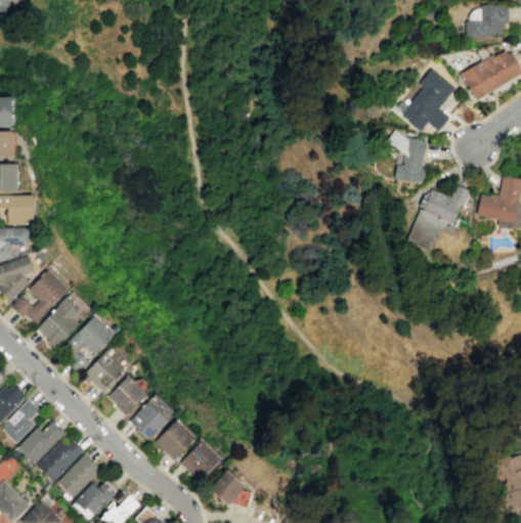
[(0,0),(17,0),(15,14),(0,11),(0,0)]
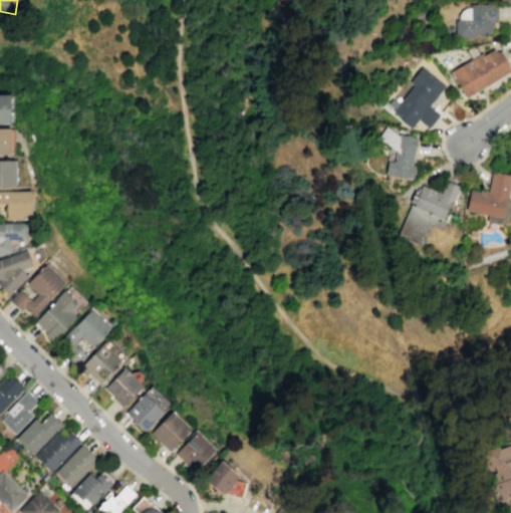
[(494,4),(499,4),(500,21),(494,21),(494,33),(475,33),(475,36),(458,36),(458,20),(473,20),(473,4),(494,4)]
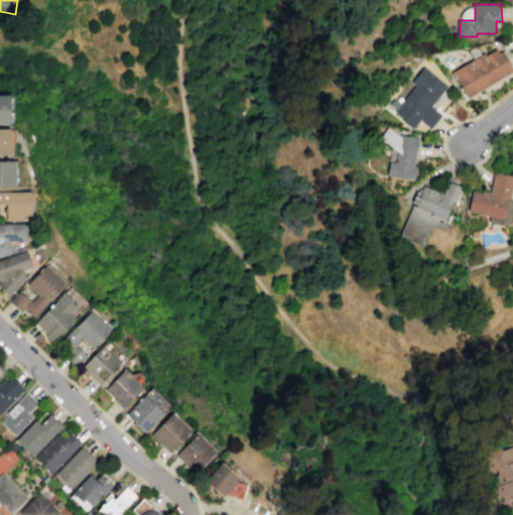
[(512,74),(469,98),(455,72),(487,53),(488,55),(499,49),(501,53),(505,50),(512,66),(512,74)]
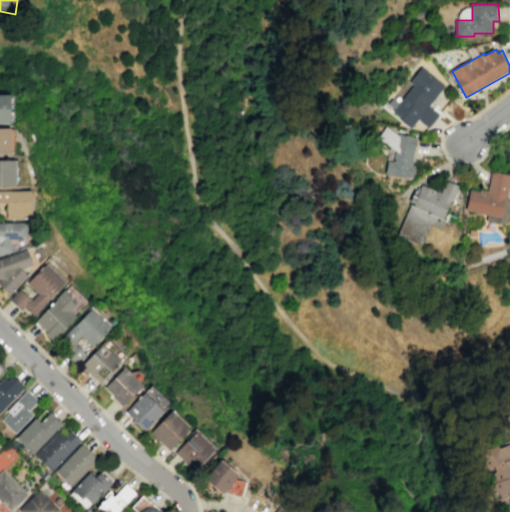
[(415,85),(410,81),(423,66),(447,86),(431,105),(441,114),(431,127),(419,117),(412,126),(393,111),(415,85)]
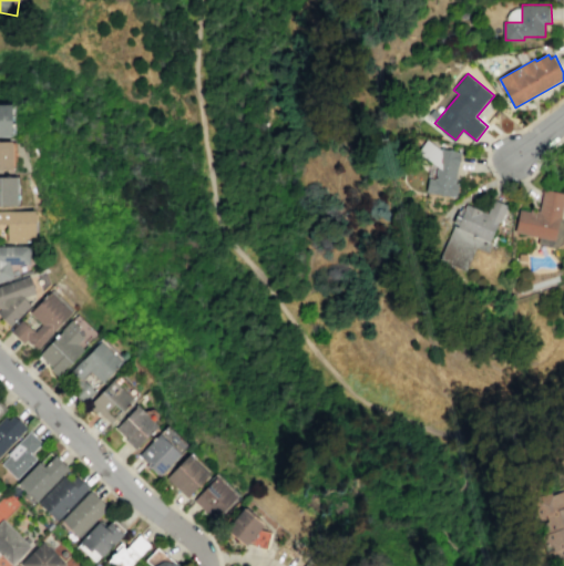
[(0,104),(12,104),(13,136),(0,136),(0,104)]
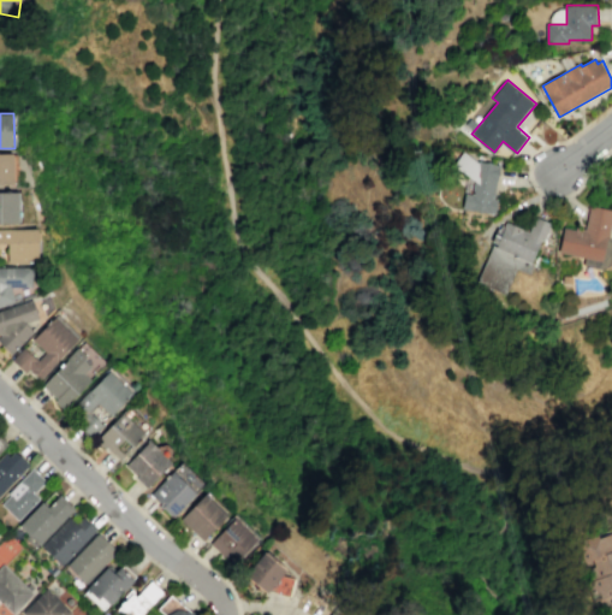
[(476,182),(455,166),(465,152),(480,163),(480,161),(501,165),(495,200),(499,201),(497,214),(464,210),(465,196),(475,197),(476,182)]
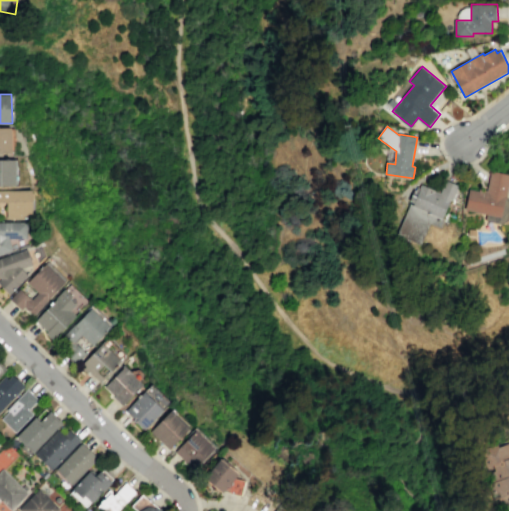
[(0,128),(12,128),(12,154),(0,154),(0,128)]
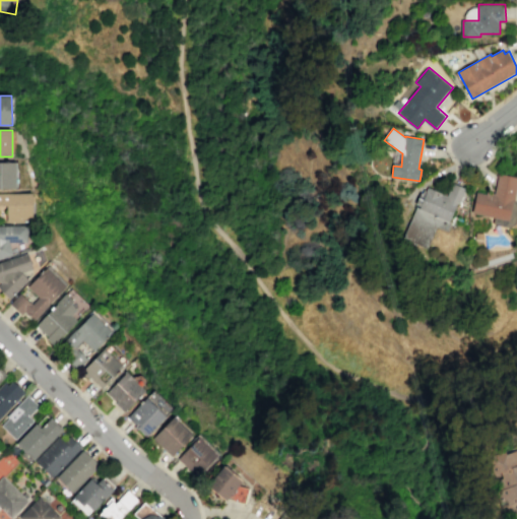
[(0,163),(16,163),(17,189),(0,189),(0,163)]
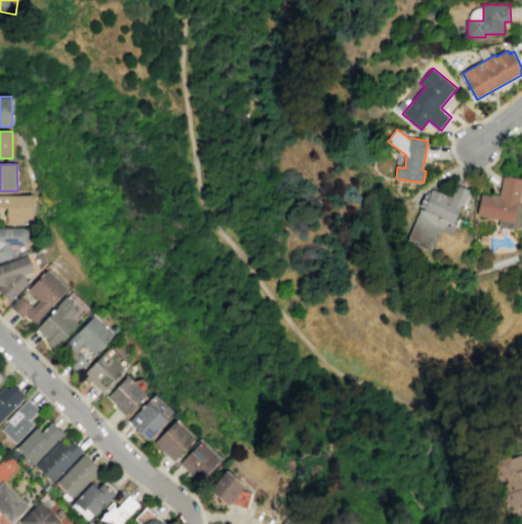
[(480,215),(484,195),(502,199),(506,176),(521,179),(521,203),(517,224),(480,215)]
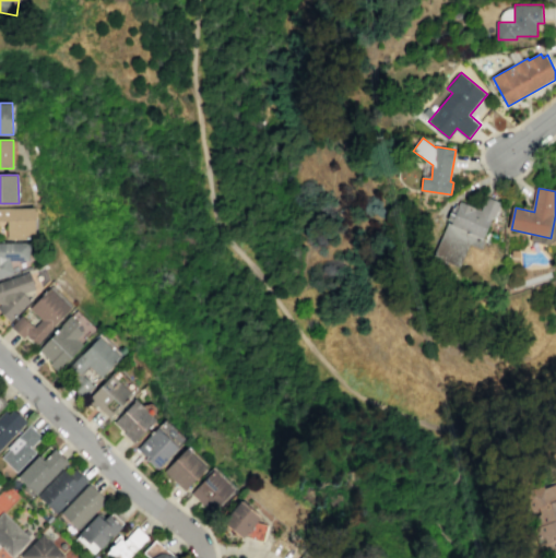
[(472,244),(461,268),(436,257),(450,223),(453,224),(454,222),(449,220),(454,208),(460,210),(463,202),(484,212),(489,198),(504,203),(496,220),(494,218),(485,239),(488,240),(484,249),(472,244)]
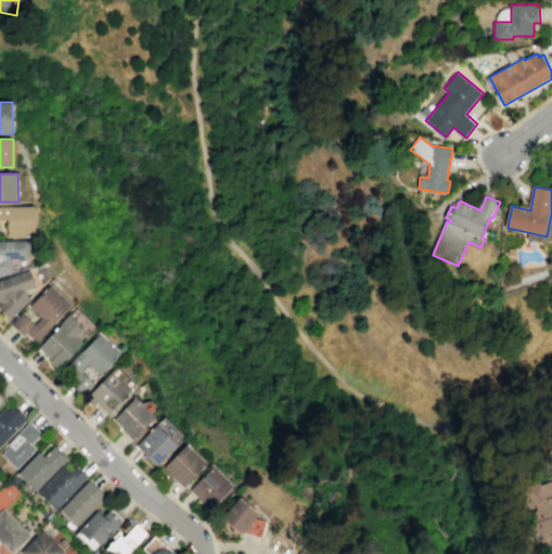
[(0,207),(35,207),(36,237),(9,237),(9,220),(0,220),(0,207)]
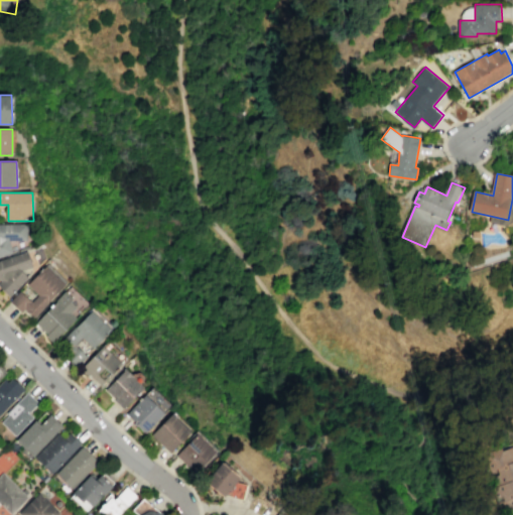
[(0,224),(28,224),(28,241),(10,241),(14,253),(0,258),(0,224)]
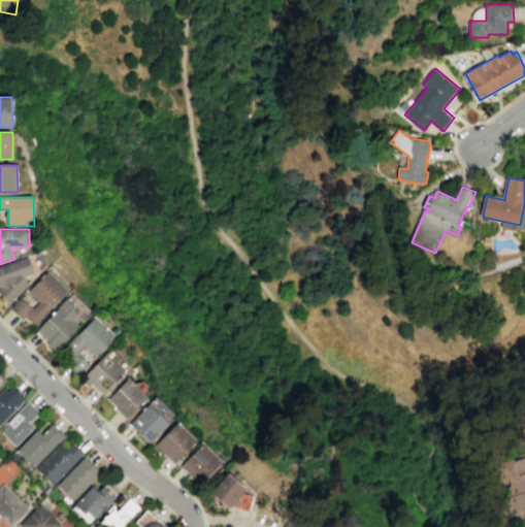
[(0,267),(29,257),(35,273),(23,277),(31,285),(11,305),(0,293),(0,291),(2,289),(0,286),(0,267)]
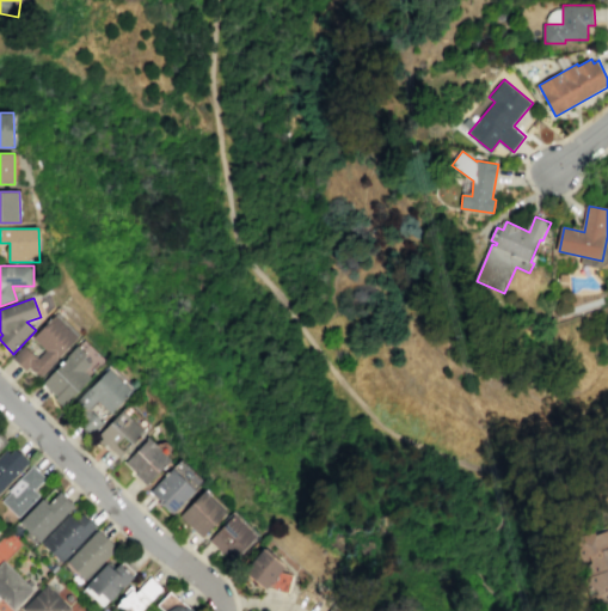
[(13,358),(25,346),(36,356),(37,355),(40,358),(45,350),(34,338),(60,311),(84,335),(42,378),(30,366),(26,371),(13,358)]
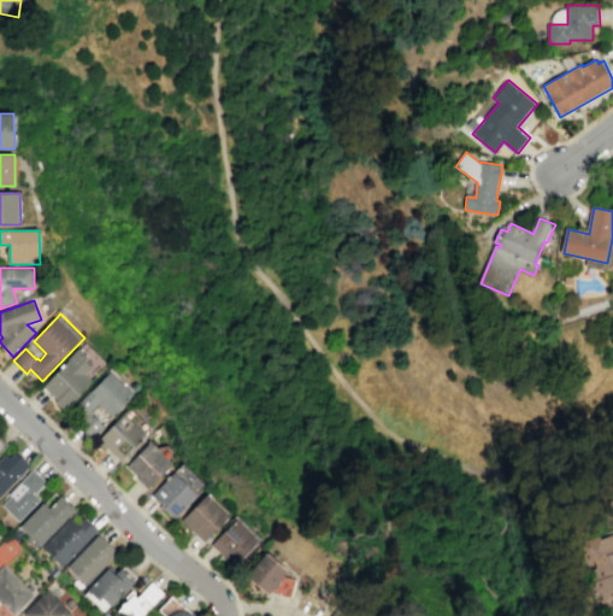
[(45,386),(59,400),(57,403),(65,410),(98,376),(94,374),(100,367),(104,370),(108,364),(87,342),(81,348),(80,348),(69,359),(69,361),(45,386)]
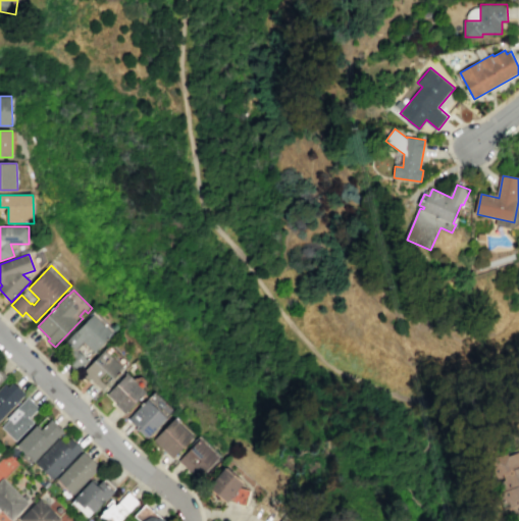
[(94,315),(113,334),(95,353),(84,342),(76,349),(89,361),(79,372),(57,352),(94,315)]
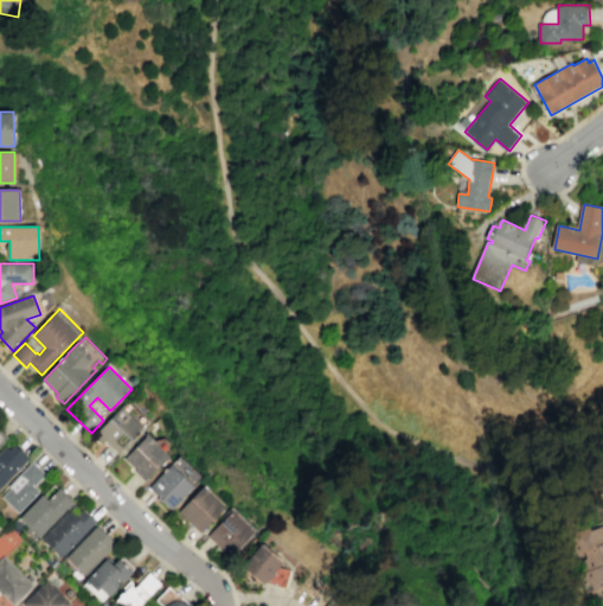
[(127,403),(132,403),(149,421),(149,425),(121,455),(97,434),(127,403)]
